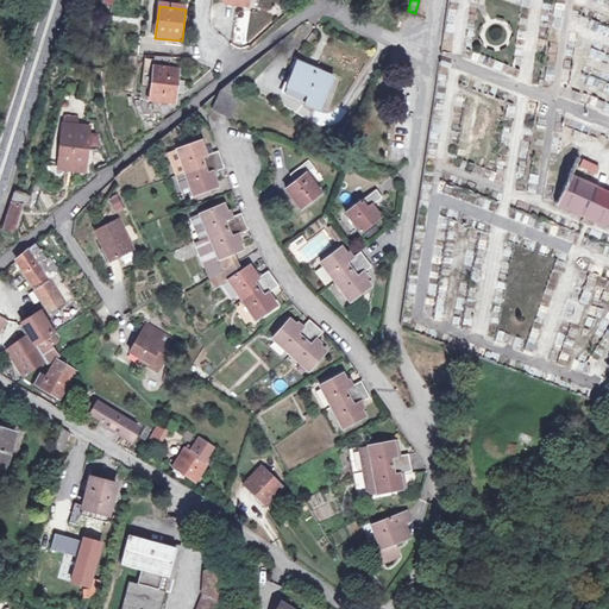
[(142,100),(151,101),(157,57),(146,57),(142,100)]
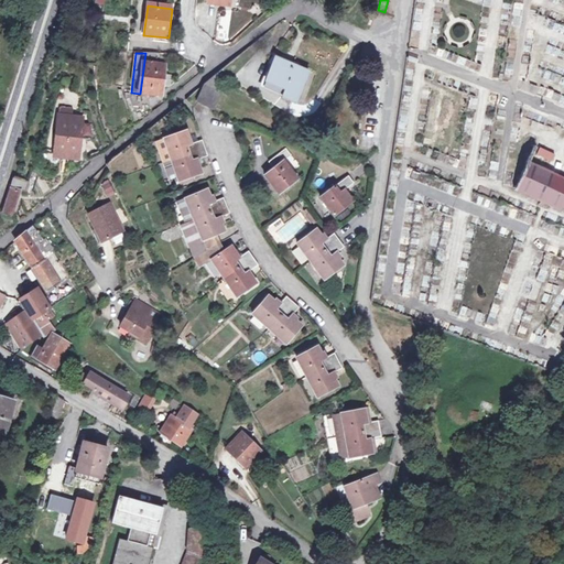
[(167,54),(145,53),(140,94),(139,126),(159,109),(161,85),(163,74),(165,74),(167,54)]
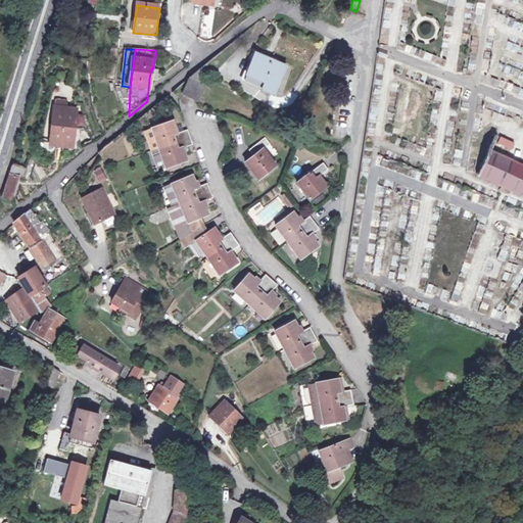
[(275,96),(287,66),(254,53),(245,76),(264,83),(262,90),(275,96)]
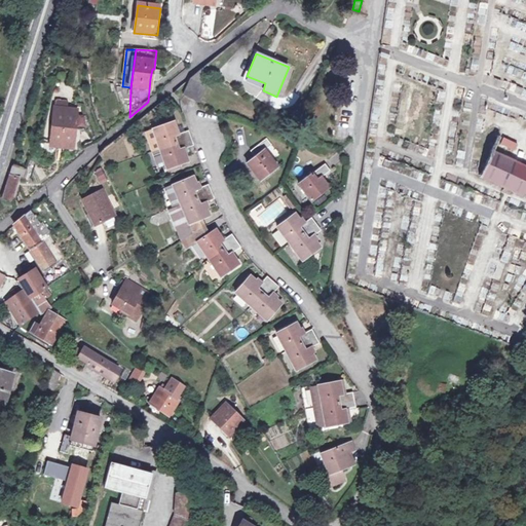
[(525,72),(509,65),(505,72),(525,80),(525,72)]
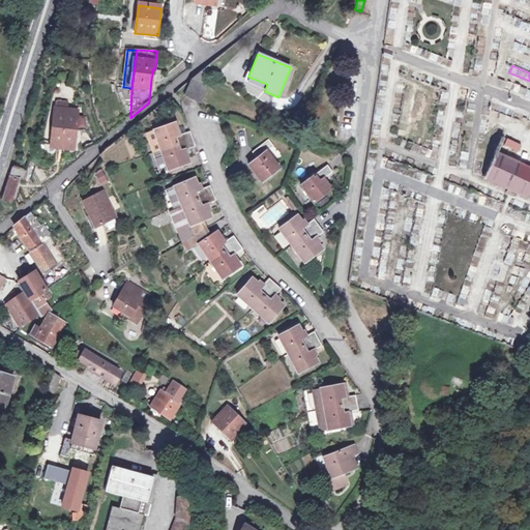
[(207,66),(193,78),(200,81),(202,78),(211,71),(207,66)]
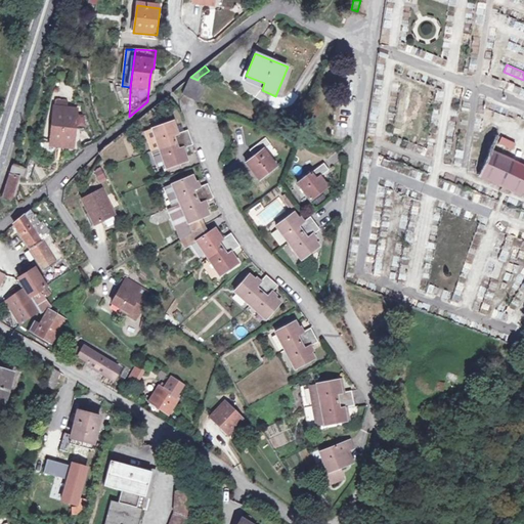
[(160,81),(161,69),(154,69),(151,69),(149,79),(160,81)]
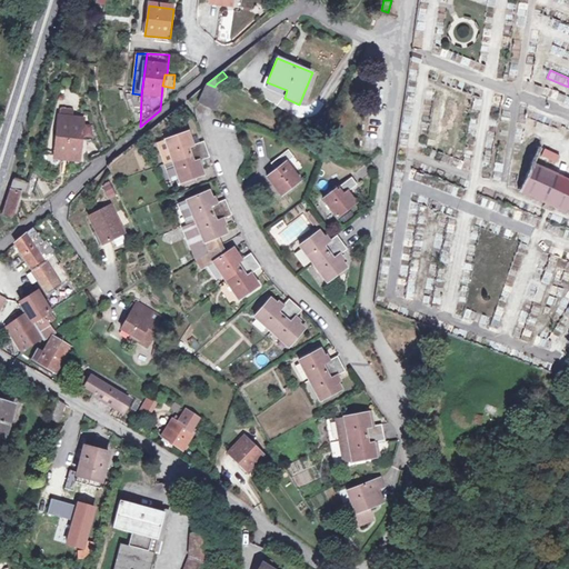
[(215,87),(207,83),(199,101),(218,109),(226,91),(215,87)]
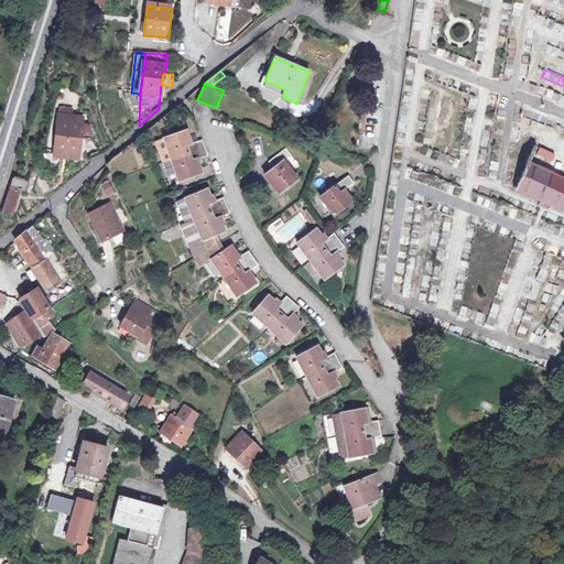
[(53,159),(77,161),(82,121),(69,119),(71,112),(60,111),(60,118),(57,118),(53,159)]
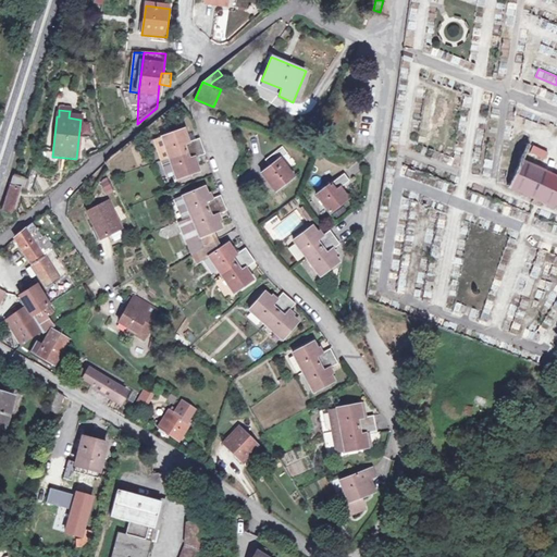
[(170,159),(202,146),(199,138),(195,139),(188,141),(187,137),(184,128),(162,137),(170,159)]
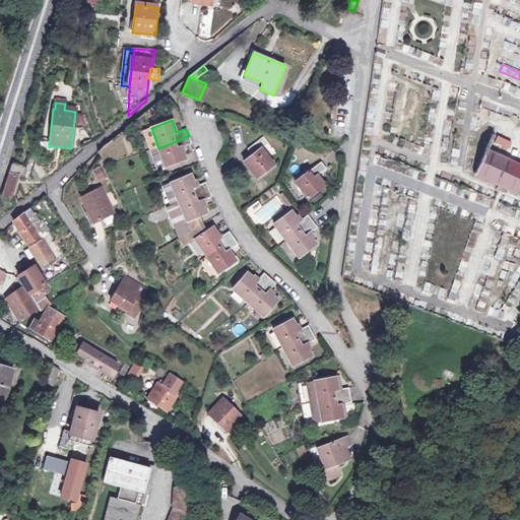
[(145,153),(158,148),(151,128),(138,132),(145,153)]
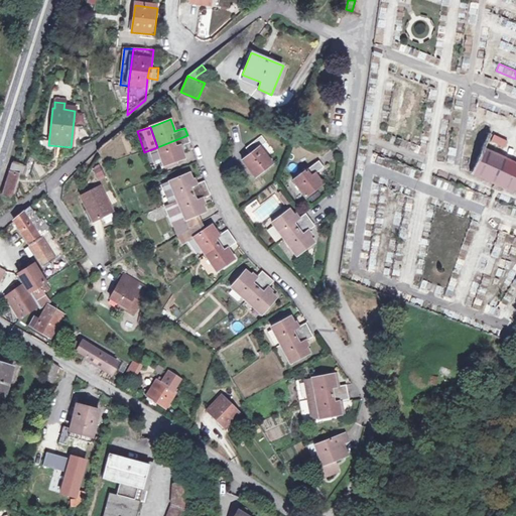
[(157,147),(164,166),(184,159),(181,151),(180,148),(185,145),(190,144),(187,135),(157,147)]
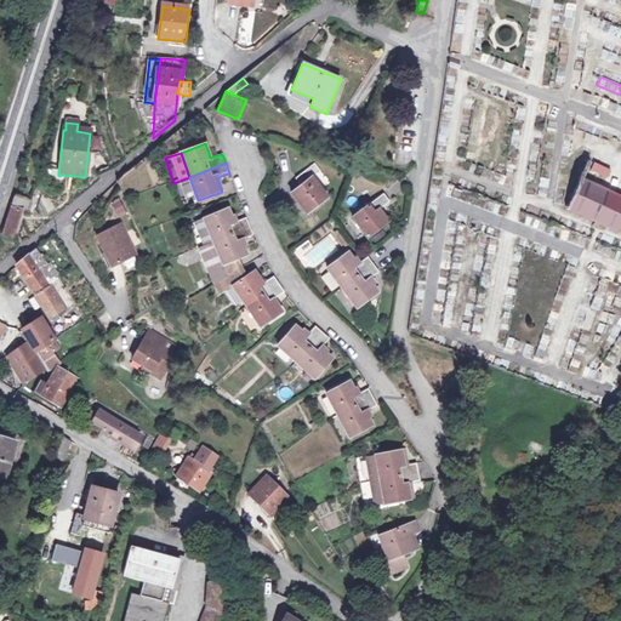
[(591,170),(607,178),(610,170),(594,163),(591,170)]
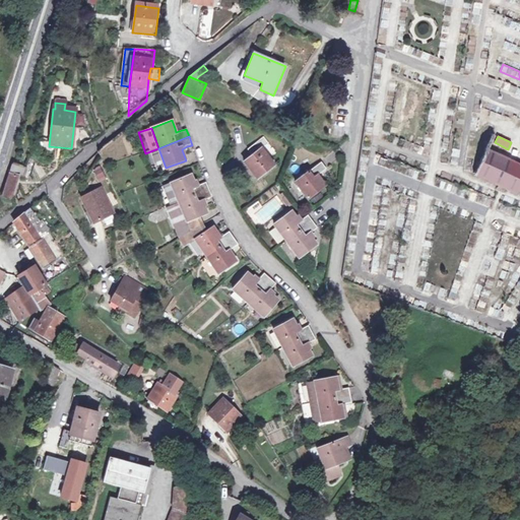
[(269,145),(263,138),(248,150),(252,157),(244,164),(257,181),(275,167),(262,150),(269,145)]
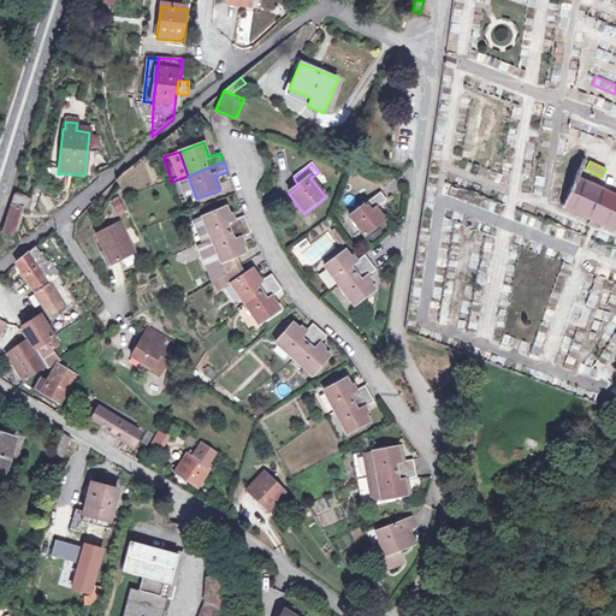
[(188,176),(172,182),(181,205),(196,199),(188,176)]
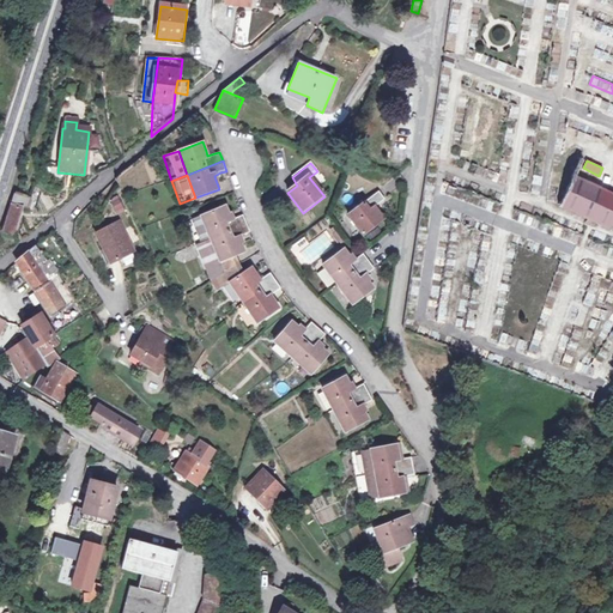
[(564,205),(612,225),(612,220),(612,194),(577,178),(564,205)]
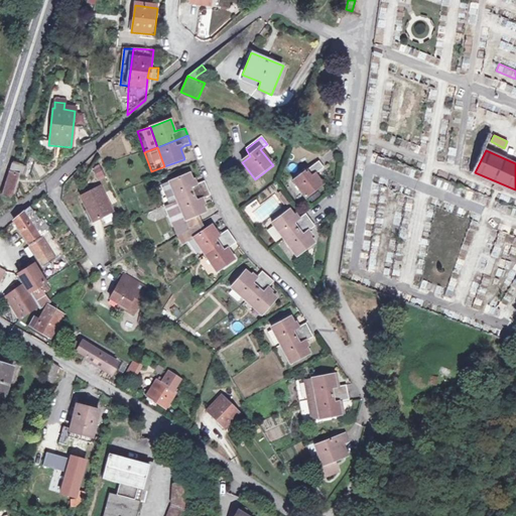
[(325,168),(319,162),(295,180),(293,182),(306,200),(323,186),(315,176),(325,168)]
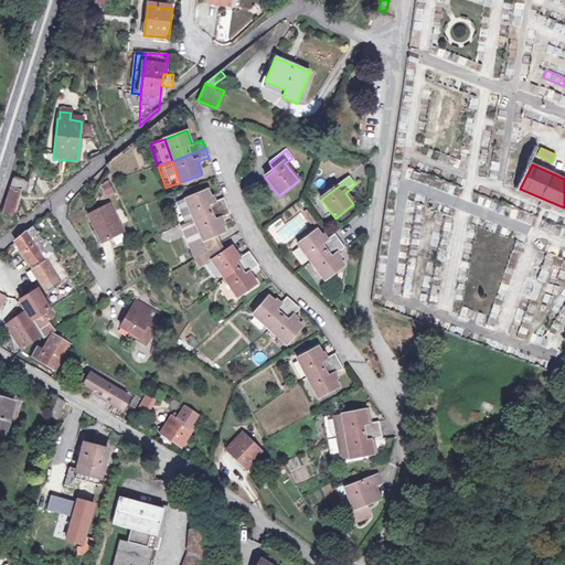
[(25,193),(29,183),(16,179),(3,215),(12,217),(22,192),(25,193)]
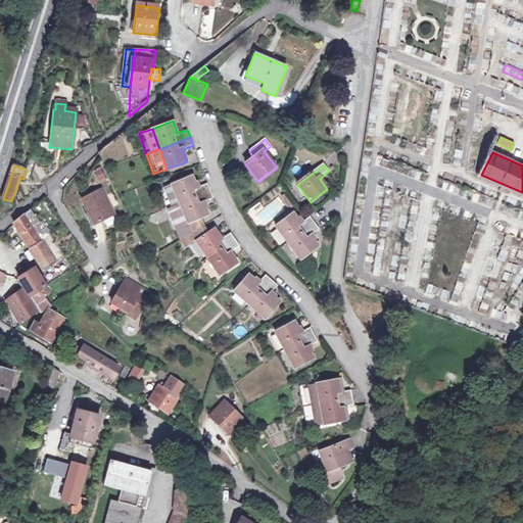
[(93,172),(99,182),(106,178),(100,168),(93,172)]
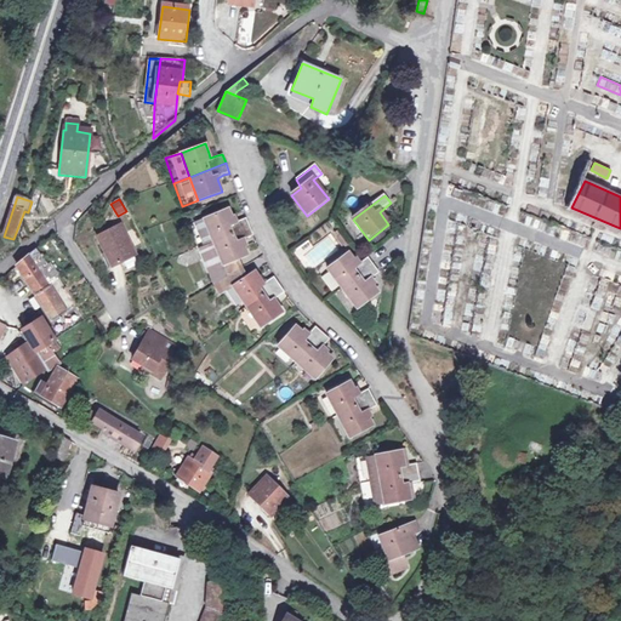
[(204,218),(214,241),(250,227),(246,218),(233,223),(228,209),(204,218)]
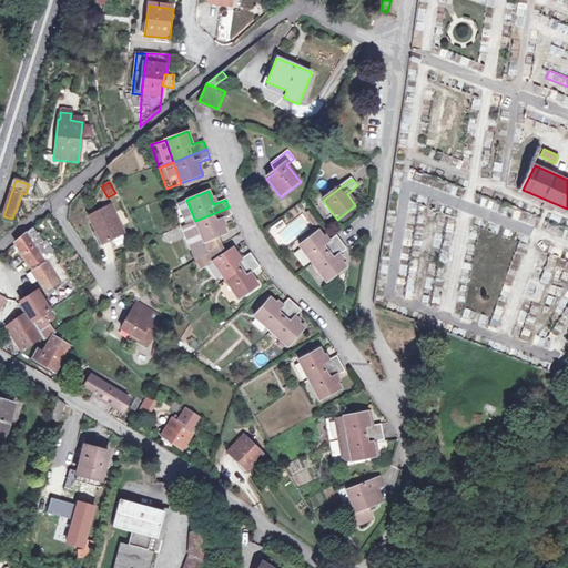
[(181,226),(195,221),(186,200),(173,204),(181,226)]
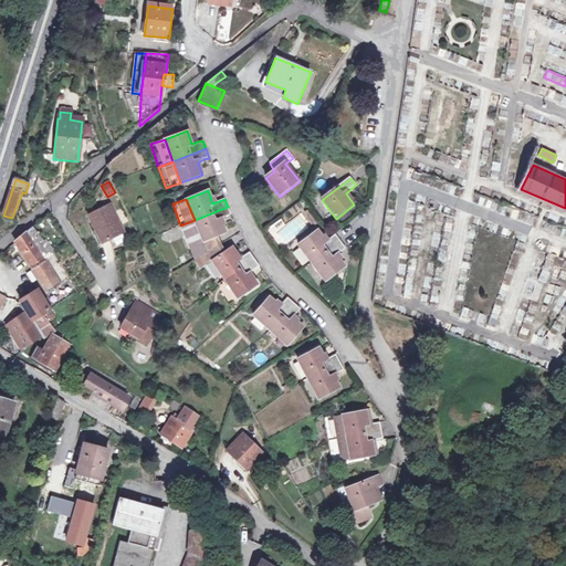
[(122,232),(107,205),(86,216),(101,243),(122,232)]
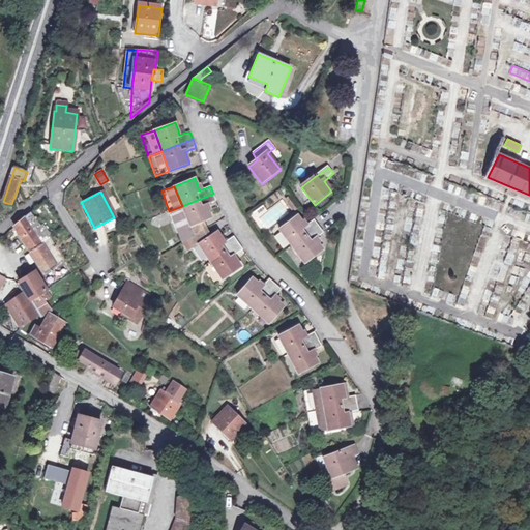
[(216,202),(213,194),(182,206),(190,227),(202,222),(210,218),(206,206),(216,202)]
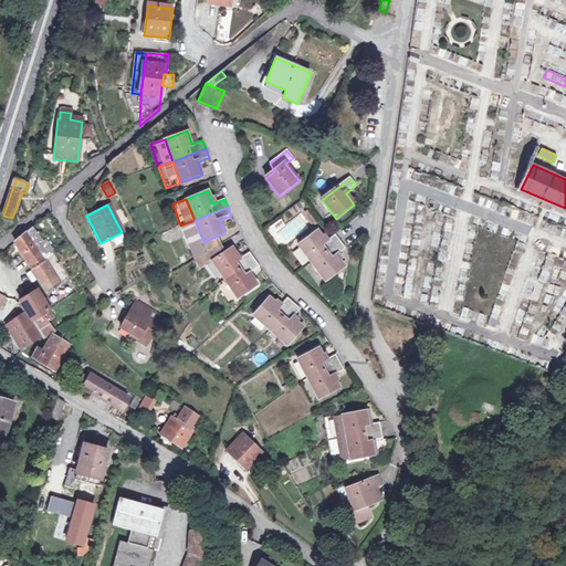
[(310,209),(304,212),(310,224),(316,222),(310,209)]
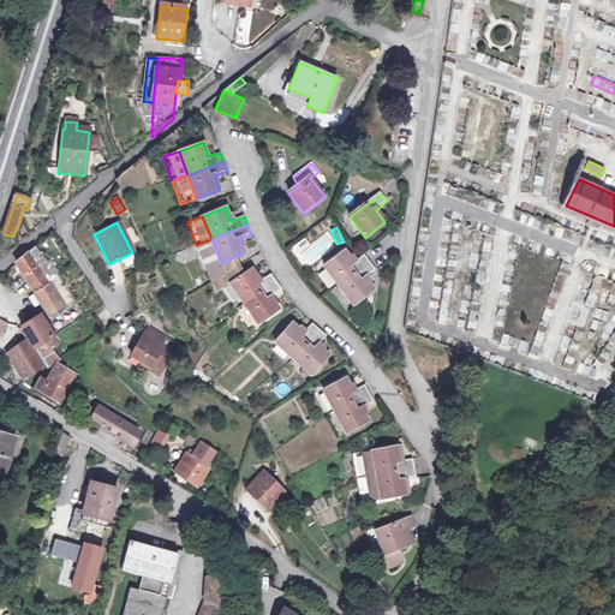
[(206,268),(221,263),(212,239),(196,245),(206,268)]
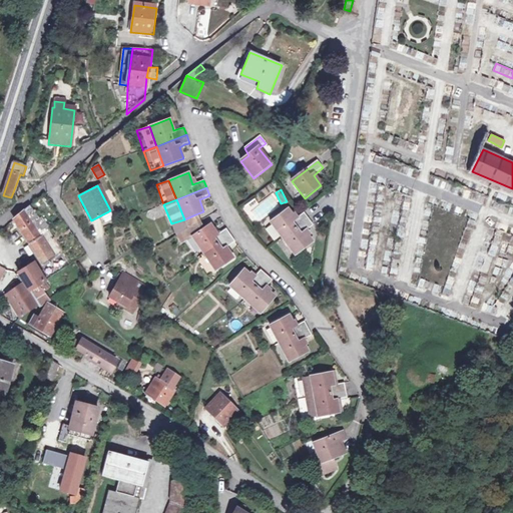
[(12,222),(28,242),(40,235),(49,230),(51,229),(47,224),(43,227),(37,219),(39,218),(29,205),(12,222)]
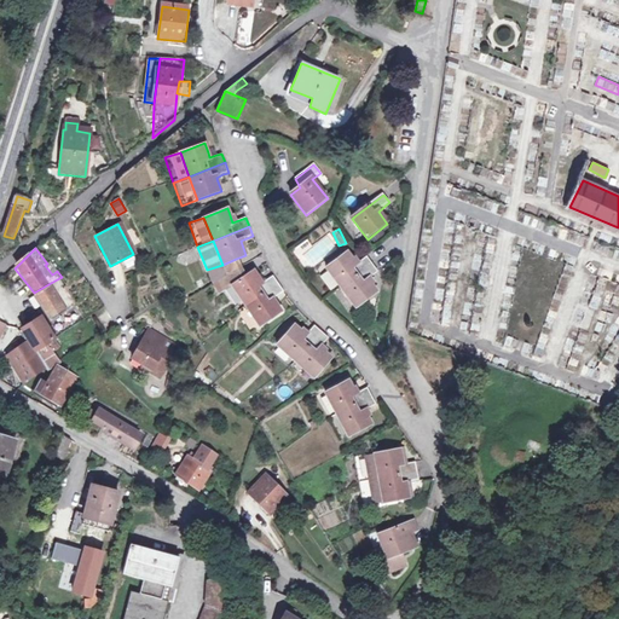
[(357,266),(347,253),(327,268),(357,310),(377,293),(369,282),(379,273),(366,258),(357,266)]
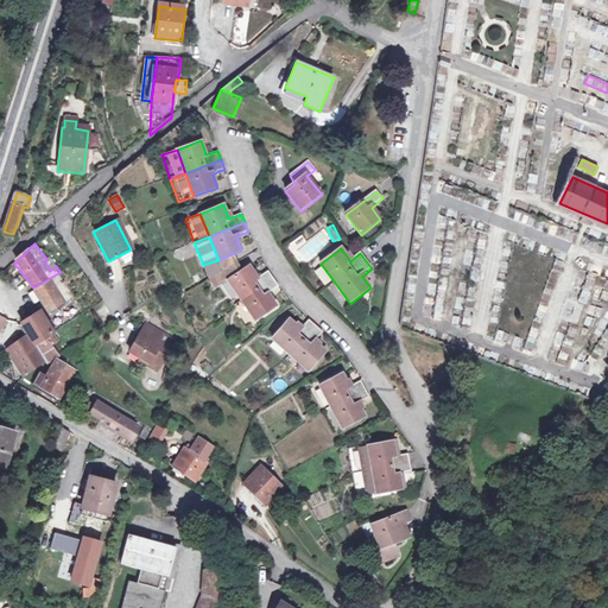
[(235,264),(232,254),(219,260),(222,271),(235,264)]
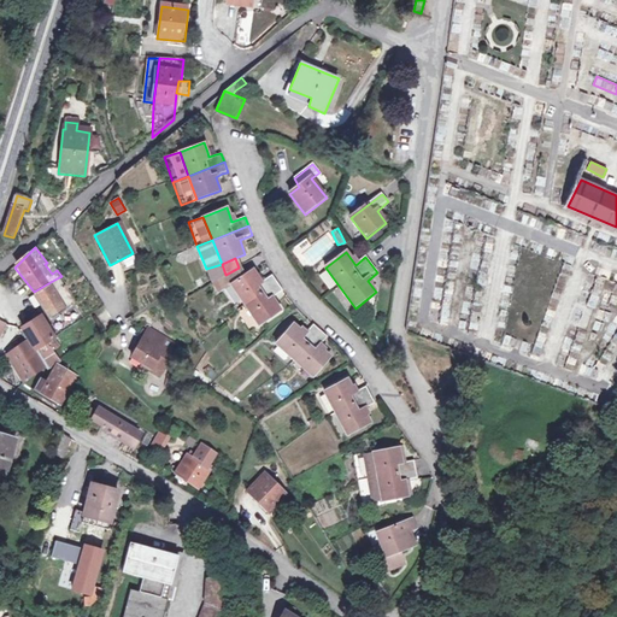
[(221,291),(230,285),(242,276),(239,268),(225,275),(215,281),(221,291)]
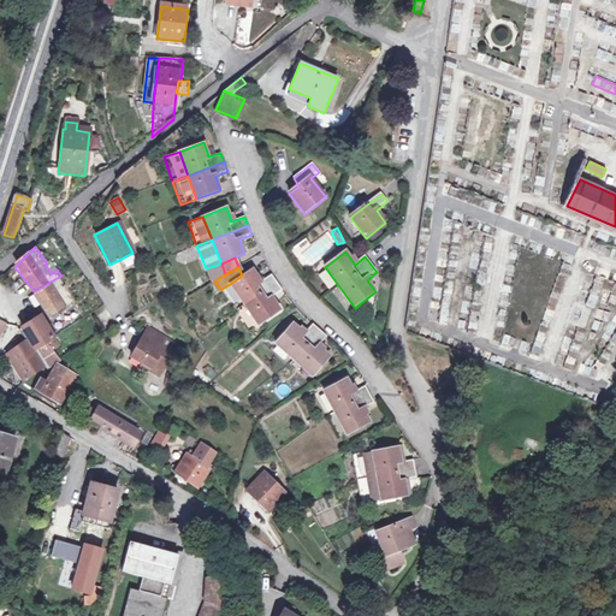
[(230,284),(244,304),(276,282),(271,274),(260,283),(250,270),(242,276),(230,284)]
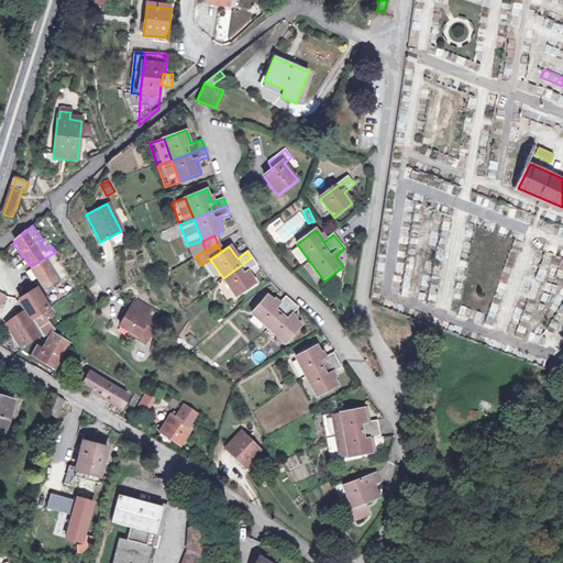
[(298,246),(293,251),(301,263),(307,258),(298,246)]
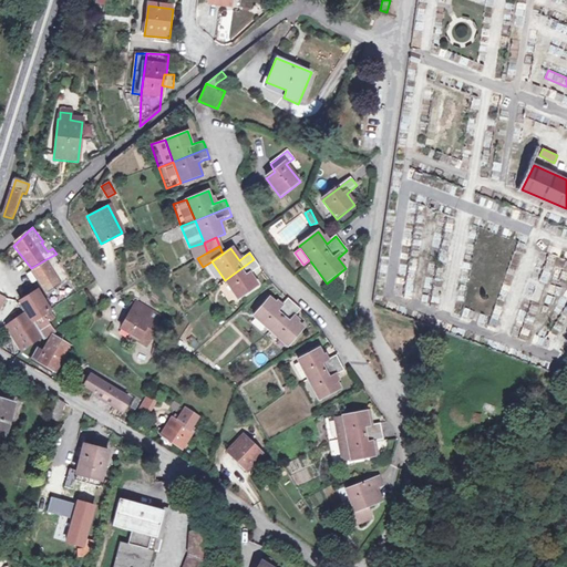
[(78,291),(54,255),(44,260),(60,284),(48,292),(47,300),(52,308),(78,291)]
